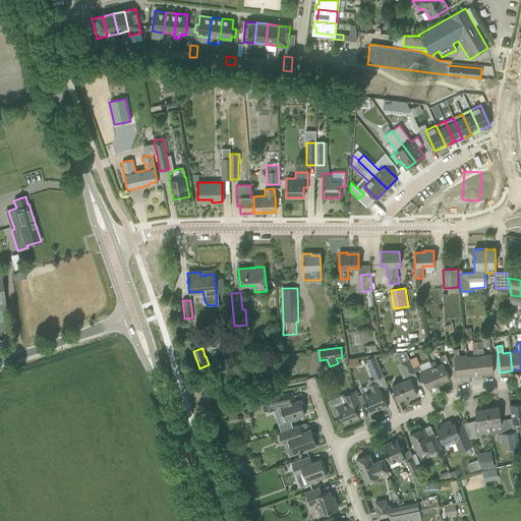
[(466,357),(468,374),(468,375),(481,374),(478,348),(473,349),(474,356),(467,357),(466,357)]
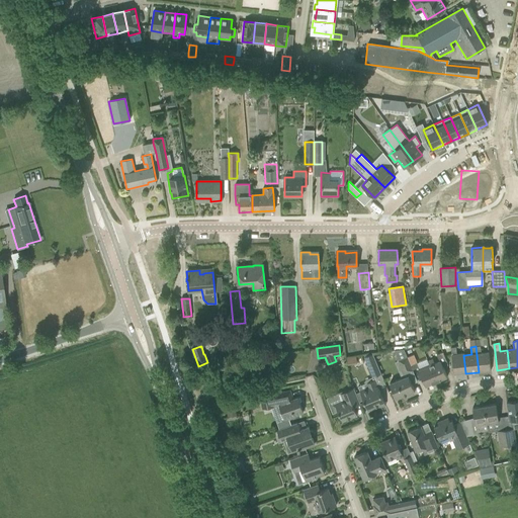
[(480,346),(476,346),(479,372),(491,370),(490,360),(489,352),(481,353),(480,346)]
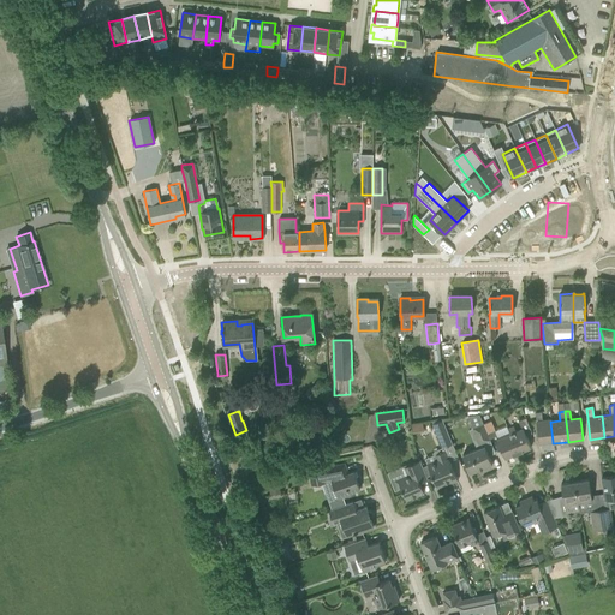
[(538,443),(553,442),(550,422),(551,422),(551,419),(542,421),(541,412),(535,412),(538,443)]
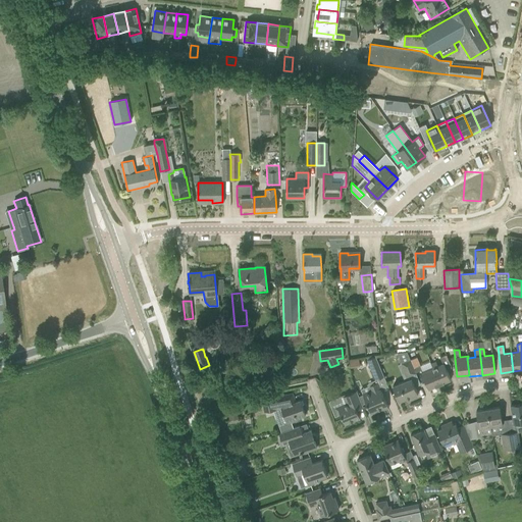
[(415,372),(413,368),(407,352),(398,353),(401,363),(407,377),(416,373),(415,372)]
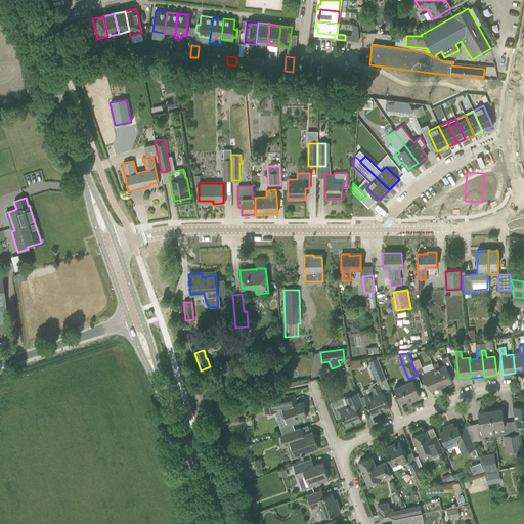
[(432,365),(434,369),(441,387),(443,386),(443,385),(452,382),(448,372),(453,369),(447,356),(442,358),(445,365),(439,367),(437,363),(432,365)]
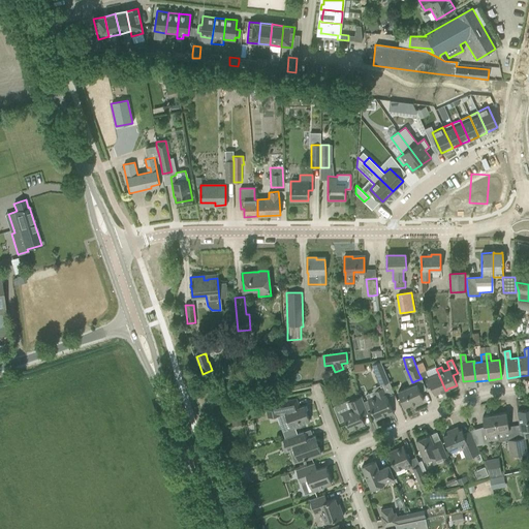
[(372,365),(380,385),(389,381),(380,361),(372,365)]
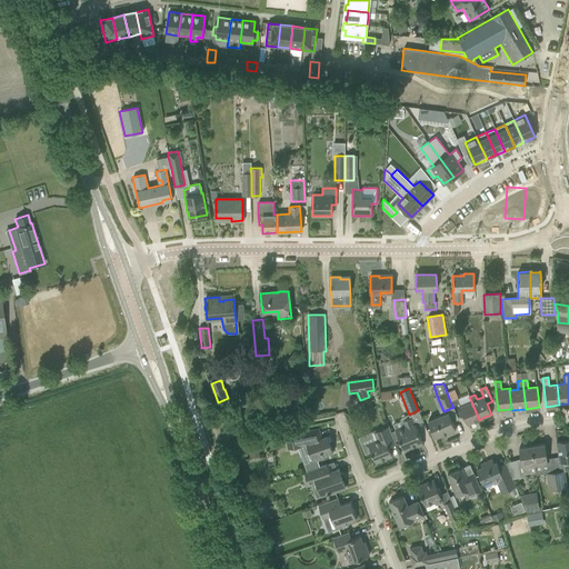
[(471,401),(459,407),(467,425),(477,420),(479,420),(471,401)]
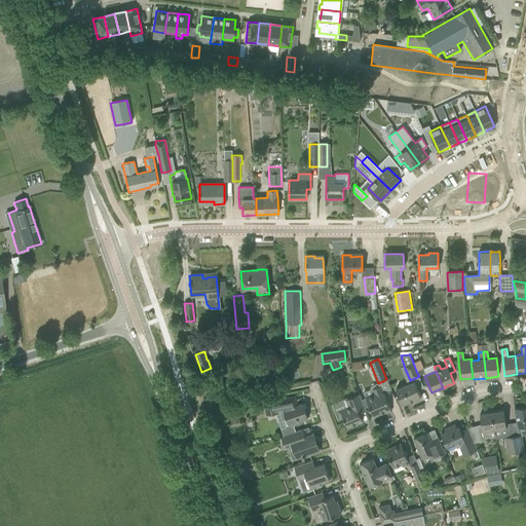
[(396,389),(402,405),(421,397),(414,381),(396,389)]
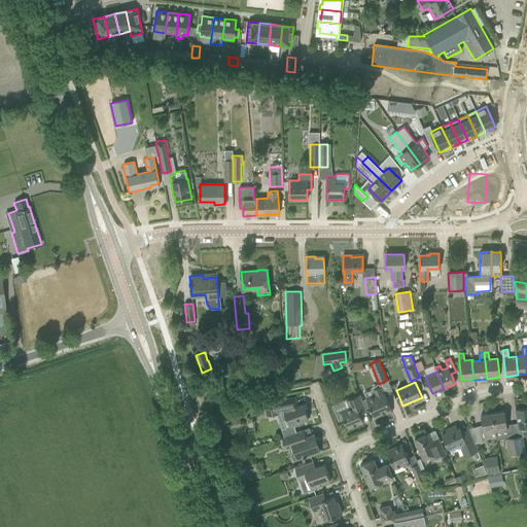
[(384,393),(381,386),(364,393),(375,418),(391,411),(384,393)]
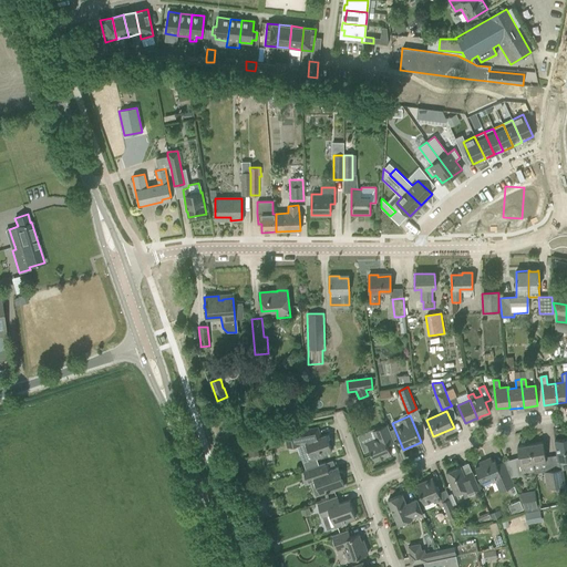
[(363,442),(367,450),(369,449),(374,461),(391,454),(387,445),(394,442),(387,424),(370,432),(373,439),(363,442)]
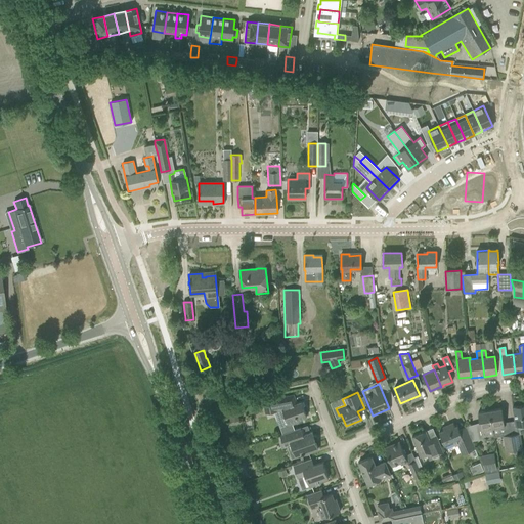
[(304,411),(301,401),(297,403),(294,395),(279,398),(263,401),(265,412),(274,410),(281,427),(288,425),(289,425),(298,422),(298,420),(306,417),(308,416),(306,410),(304,411)]
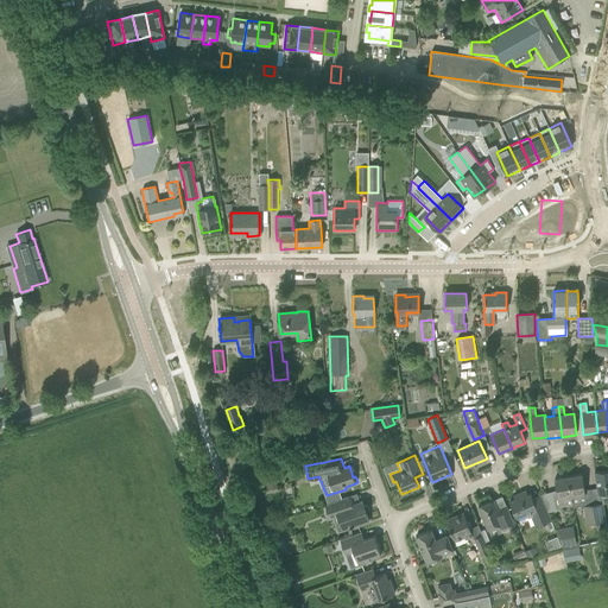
[(607,469),(594,472),(597,494),(607,492),(607,469)]
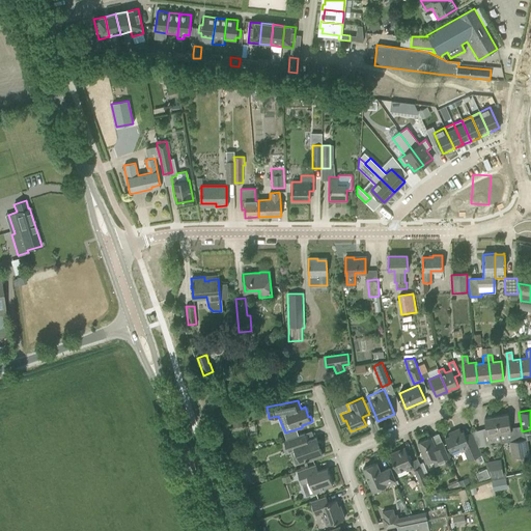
[(496,416),(500,439),(501,443),(509,442),(512,458),(521,457),(518,440),(512,441),(508,414),(496,416)]
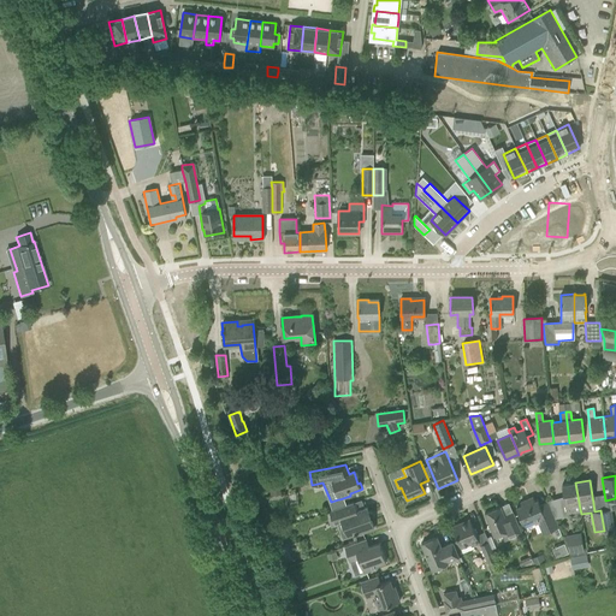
[(566,511),(580,509),(575,483),(562,485),(566,511)]
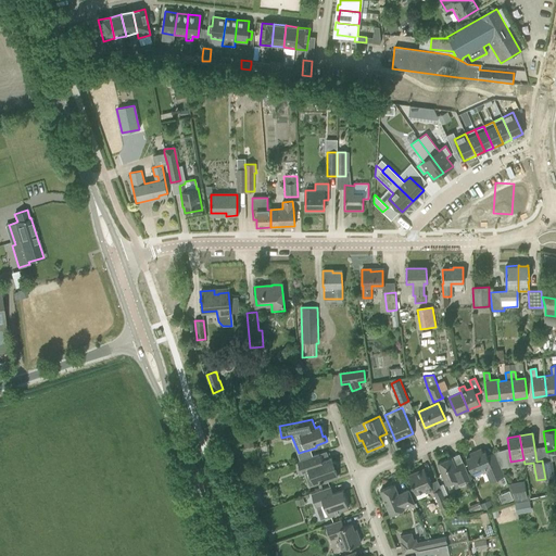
[(252,438),(243,439),(245,447),(253,445),(252,438)]
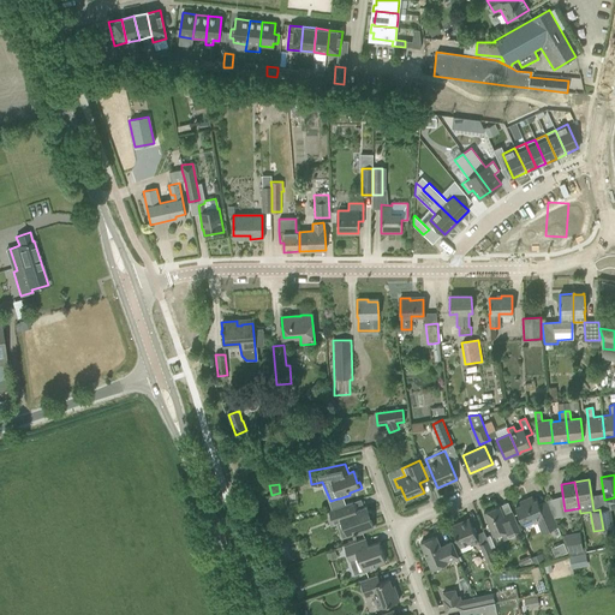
[(515,507),(520,518),(521,523),(532,519),(533,524),(537,523),(542,532),(557,526),(547,500),(538,503),(537,500),(533,501),(532,496),(519,501),(520,505),(515,507)]
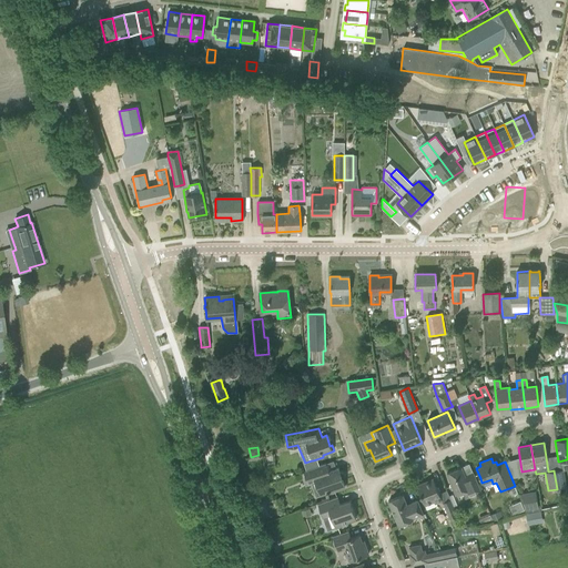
[(315,480),(320,495),(326,493),(327,495),(328,494),(328,493),(344,487),(337,468),(328,472),(325,464),(304,472),(307,483),(315,480)]
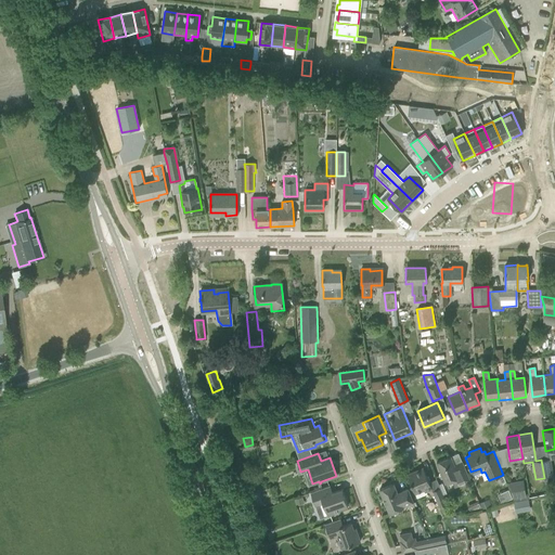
[(467,474),(463,464),(462,462),(454,465),(450,456),(436,462),(440,473),(446,483),(452,480),(454,487),(461,485),(469,480),(467,474)]
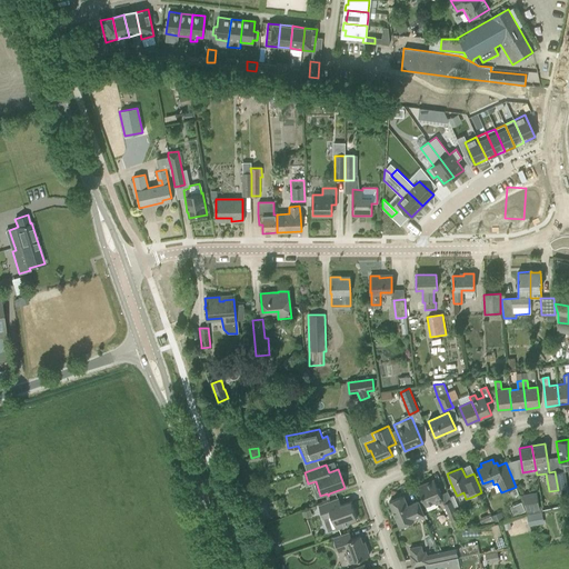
[(563,470),(555,471),(558,490),(566,489),(563,470)]
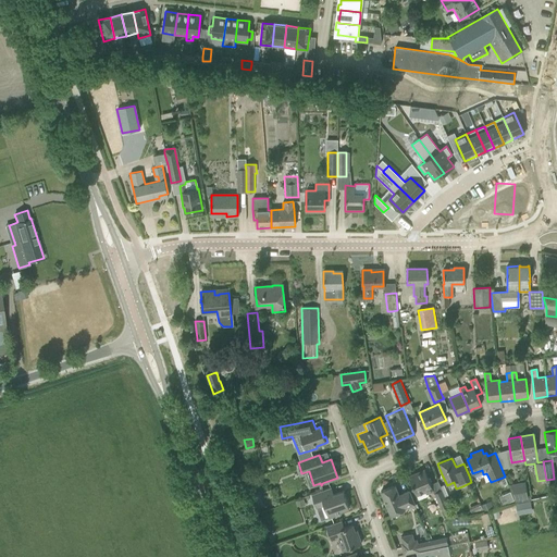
[(408,477),(417,495),(425,492),(426,494),(433,491),(424,469),(408,477)]
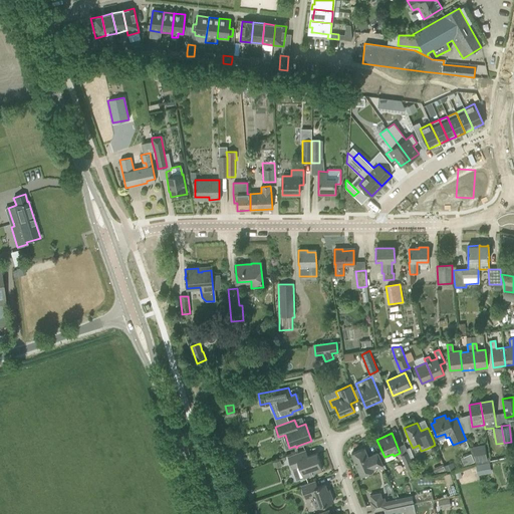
[(236,445),(235,441),(226,444),(231,459),(238,456),(234,446),(236,445)]
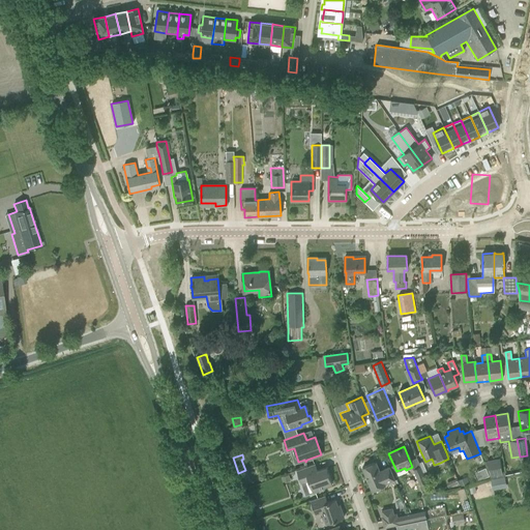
[(487,461),(490,476),(502,474),(499,459),(487,461)]
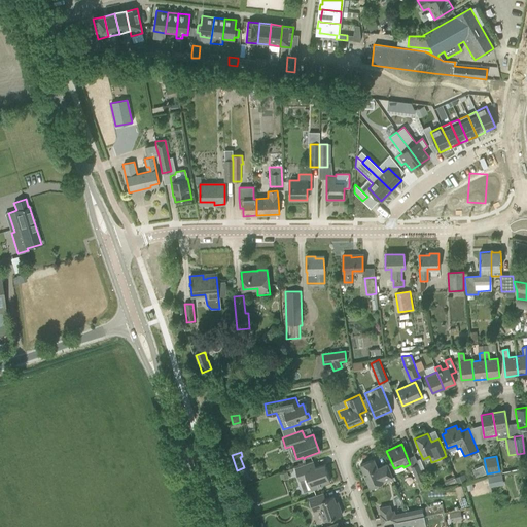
[(392,478),(387,464),(377,468),(374,459),(360,464),(363,473),(362,475),(364,479),(366,479),(370,488),(383,482),(382,481),(392,478)]
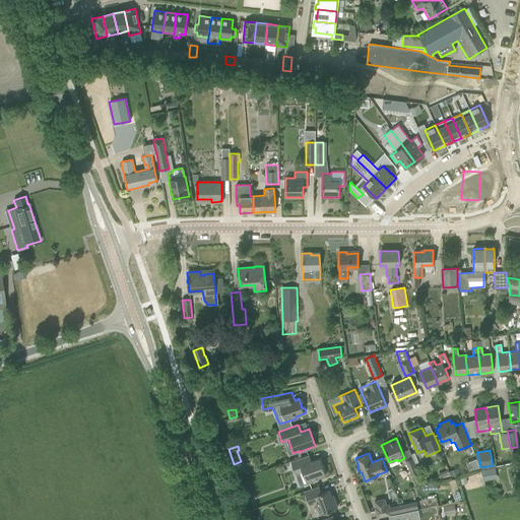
[(290,461),(293,468),(296,475),(303,472),(307,483),(318,479),(318,477),(326,474),(320,459),(309,462),(306,456),(290,461)]
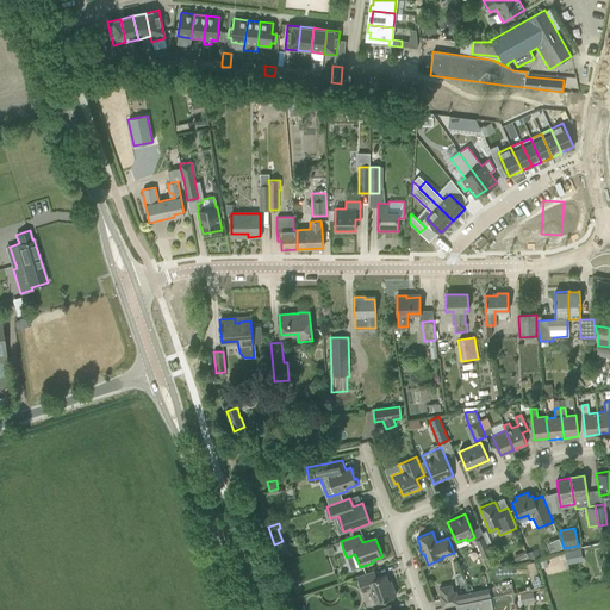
[(475,540),(483,558),(491,554),(484,536),(475,540)]
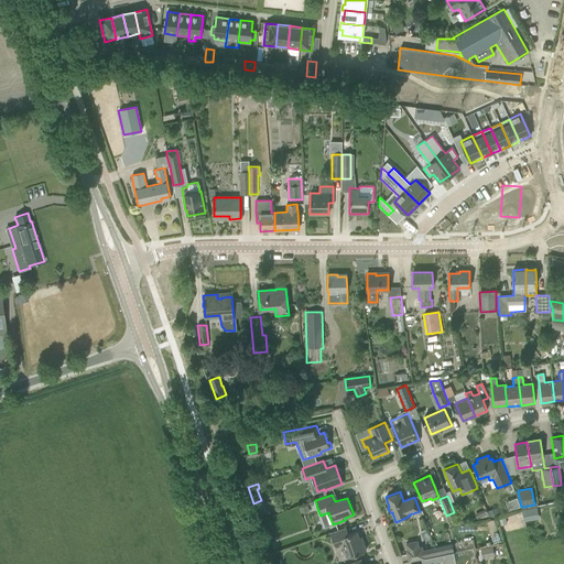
[(516,509),(521,507),(517,498),(511,500),(516,509)]
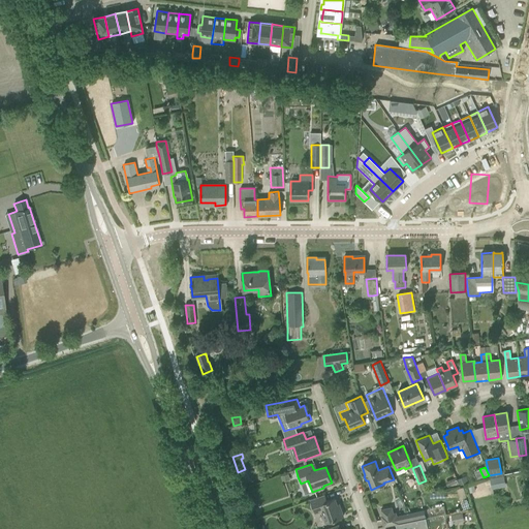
[(490,479),(492,489),(505,486),(503,477),(490,479)]
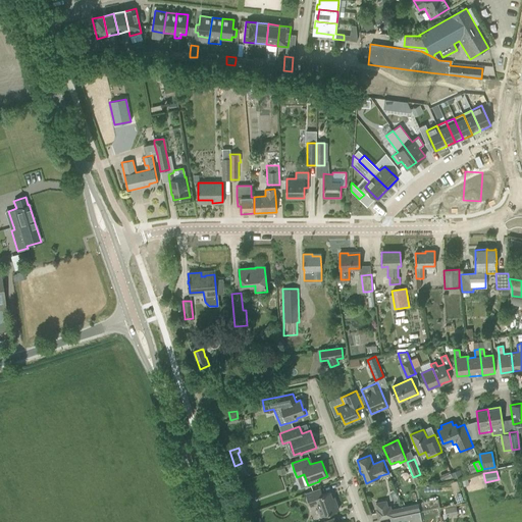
[(457,481),(451,482),(456,500),(462,498),(457,481)]
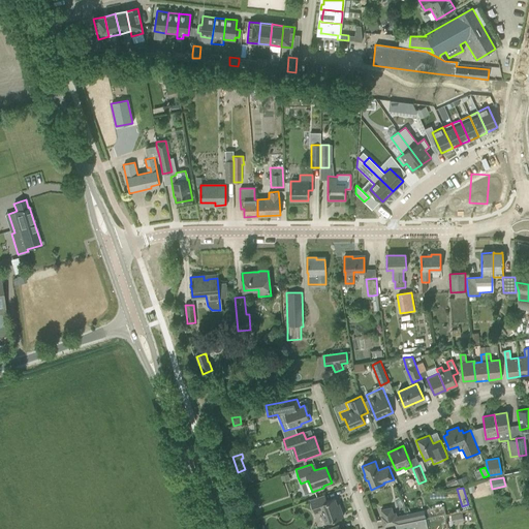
[(320,511),(324,523),(343,517),(339,503),(337,504),(335,498),(327,501),(324,494),(310,499),(314,514),(320,511)]
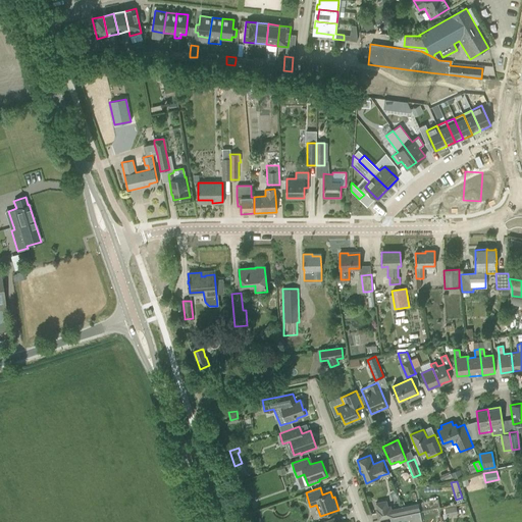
[(376,509),(378,519),(393,516),(390,507),(387,507),(386,501),(376,503),(377,509),(376,509)]
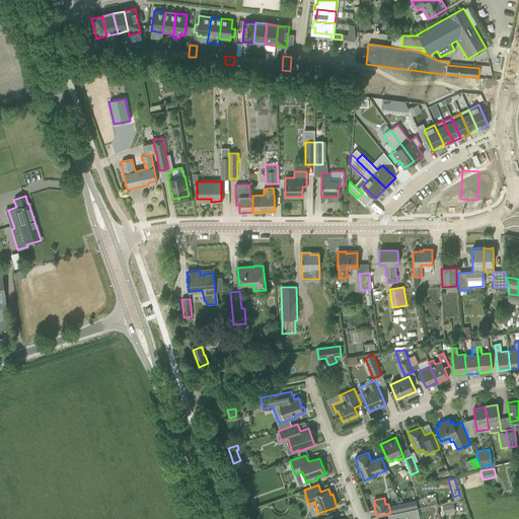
[(439,504),(438,498),(428,499),(429,506),(439,504)]
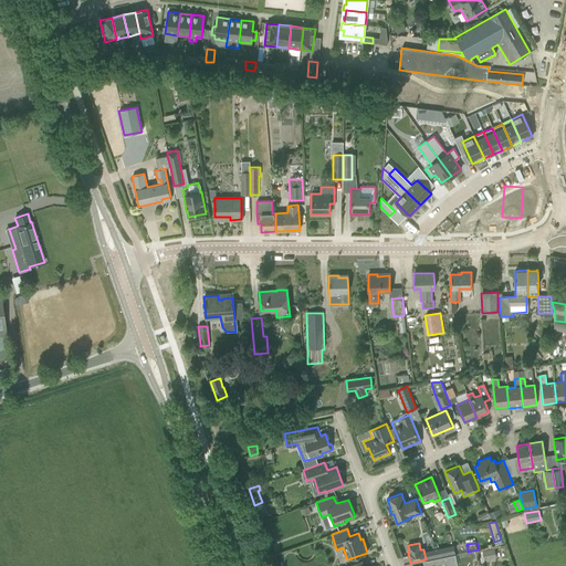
[(482,561),(495,556),(493,547),(480,552),(482,561)]
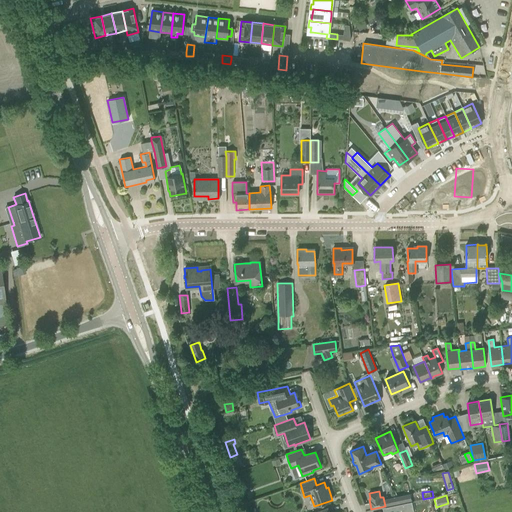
[(382,508),(383,511),(413,511),(411,501),(382,508)]
